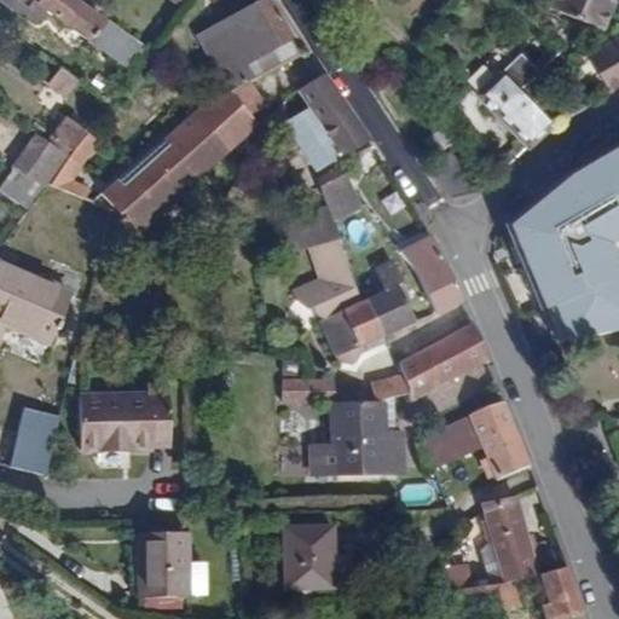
[(109,18),(108,21),(79,0),(7,0),(36,21),(47,7),(132,70),(149,46),(109,18)]
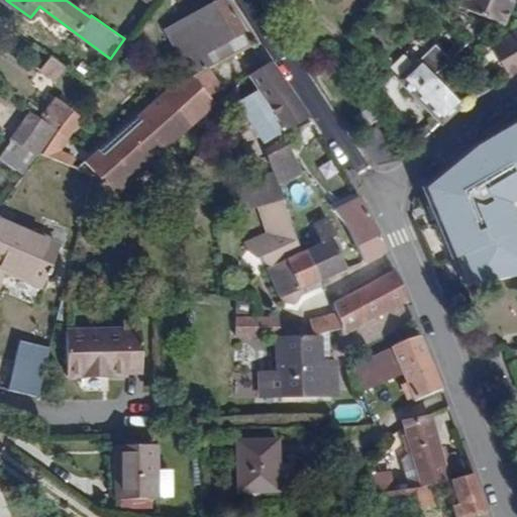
[(201,71),(249,43),(226,0),(220,0),(186,19),(195,33),(184,40),(201,71)]
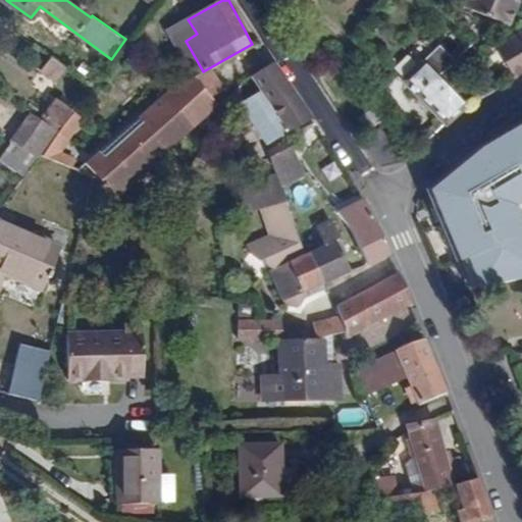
[(521,0),(460,0),(516,20),(521,2),(521,0)]
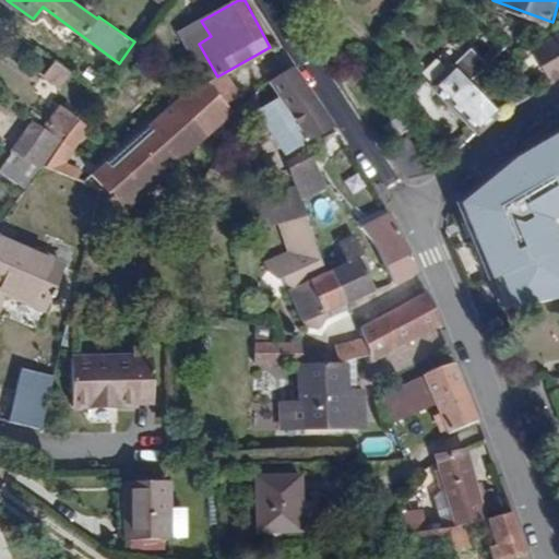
[(189,27),(199,44),(211,36),(201,21),(189,27)]
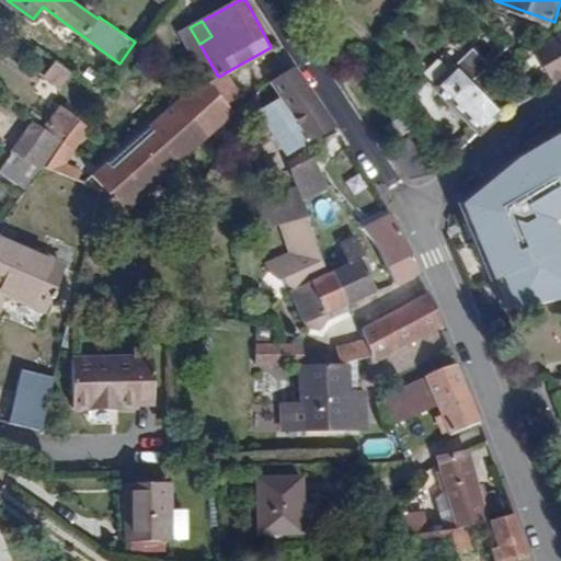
[(560,35),(534,53),(551,84),(560,78),(560,35)]
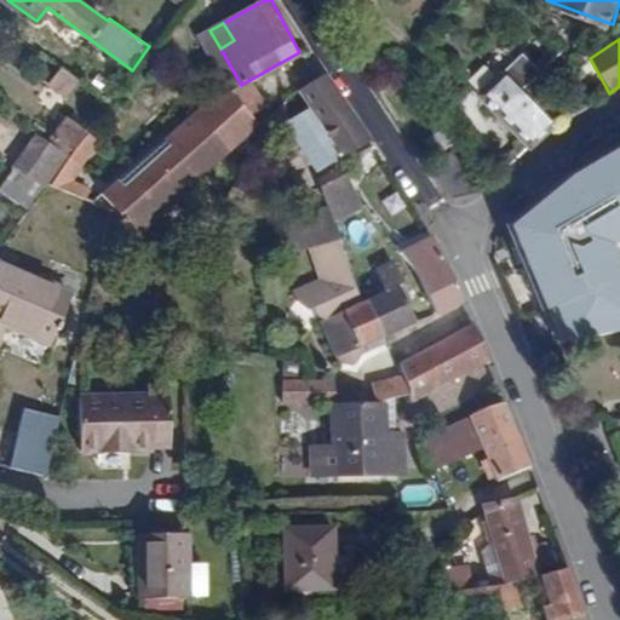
[(532,67),(539,74),(564,50),(557,44),(532,67)]
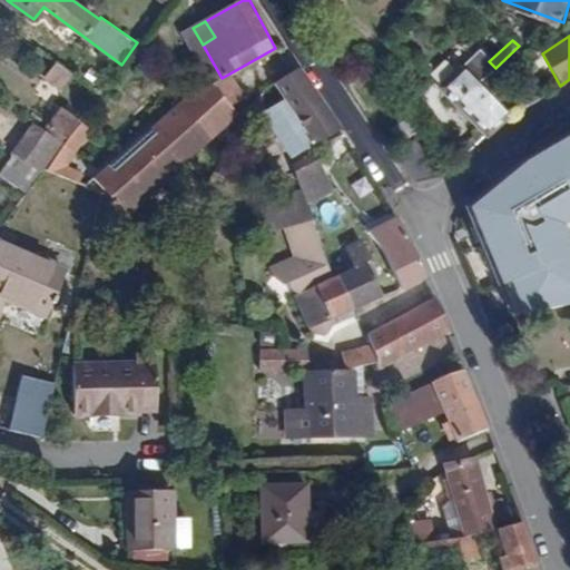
[(487,134),(508,117),(479,85),(495,68),(489,61),(480,51),(458,72),(448,60),(433,74),(443,86),(441,88),(487,134)]
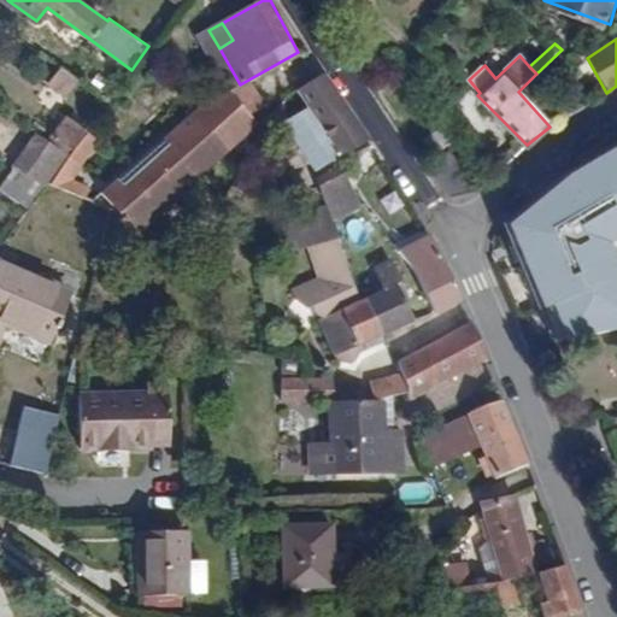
[(68,94),(81,78),(63,65),(51,82),(68,94)]
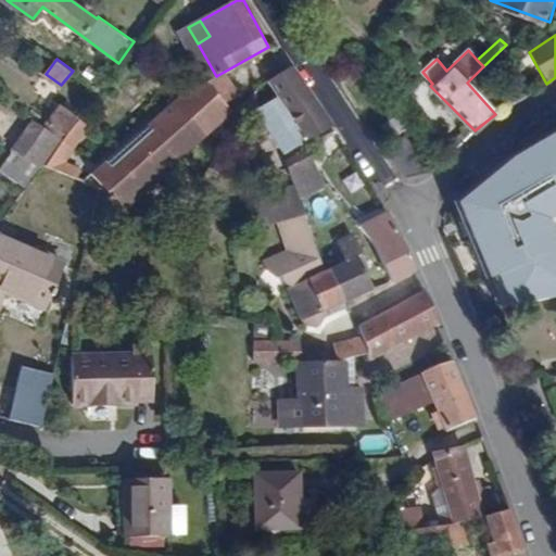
[(285,153),(333,126),(293,65),(268,80),(278,97),(262,106),(260,115),(285,153)]
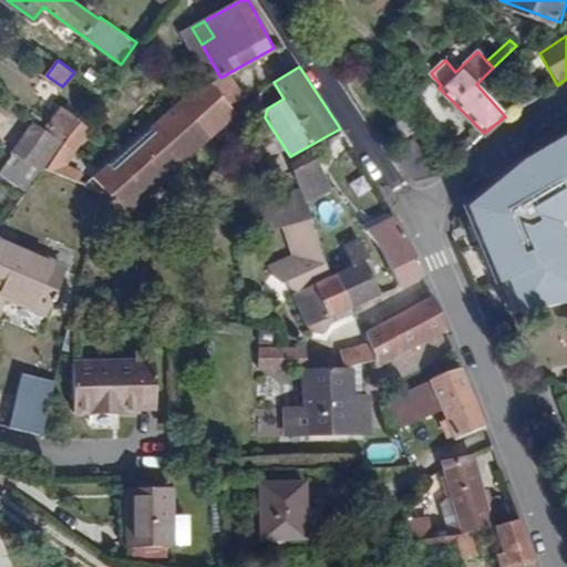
[(179,165),(182,167),(238,115),(210,84),(174,104),(206,140),(179,165)]
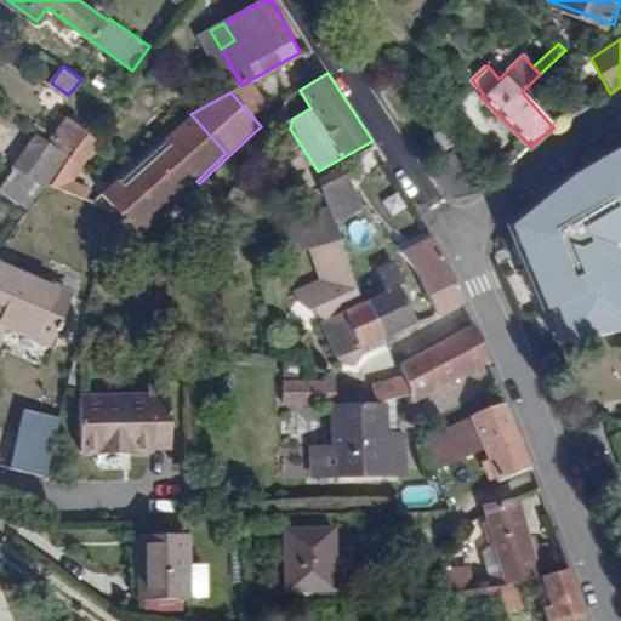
[(187,189),(197,181),(226,153),(191,114),(102,195),(137,234),(172,203),(188,203),(187,189)]
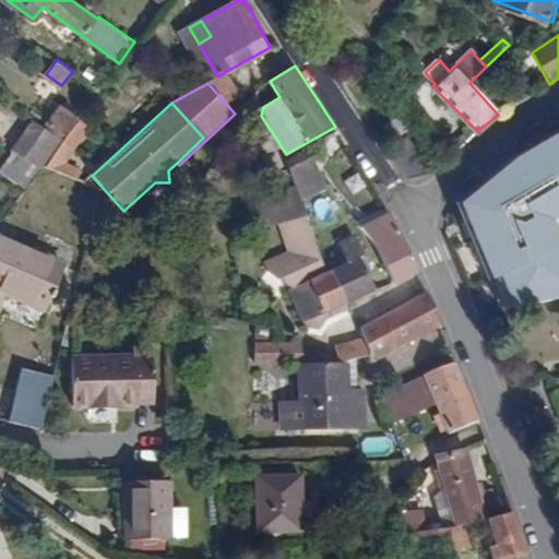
[(50,122),(67,134),(76,120),(79,117),(62,105),(50,122)]
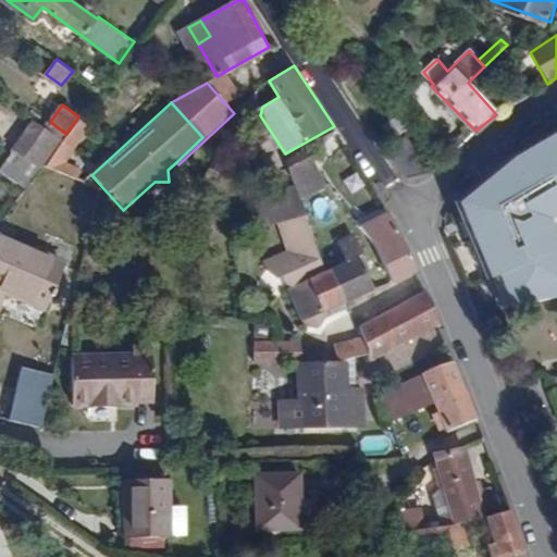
[(384,124),(391,135),(406,125),(399,115),(384,124)]
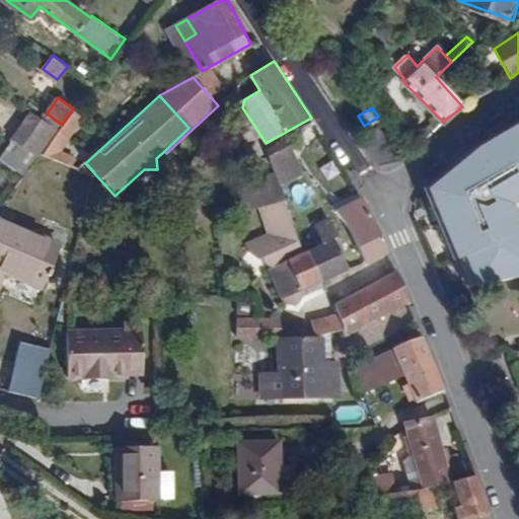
[(39,156),(43,151),(58,130),(30,108),(11,136),(39,156)]
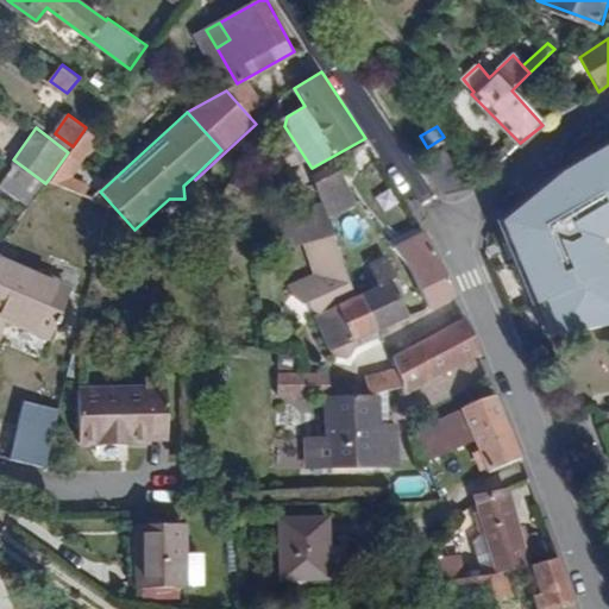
[(68,152),(80,162),(95,138),(83,131),(73,146),(68,152)]
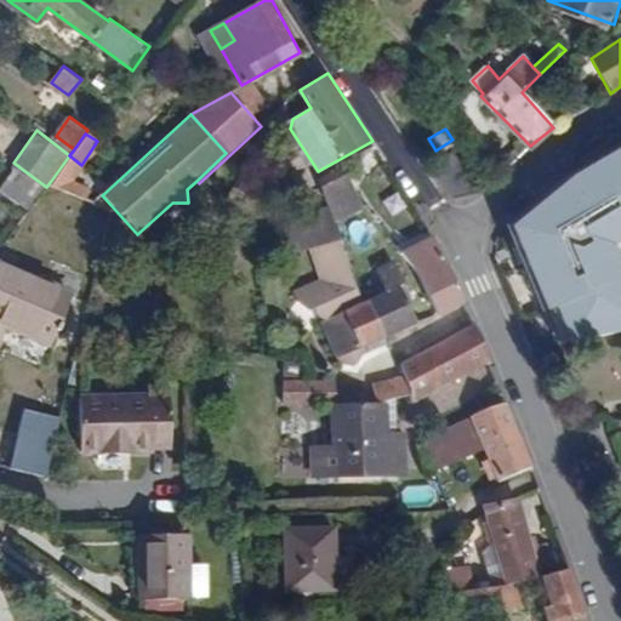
[(620,275),(608,243),(620,232),(620,137),(614,141),(620,149),(620,178),(530,252),(552,307),(565,342),(620,329),(620,275)]
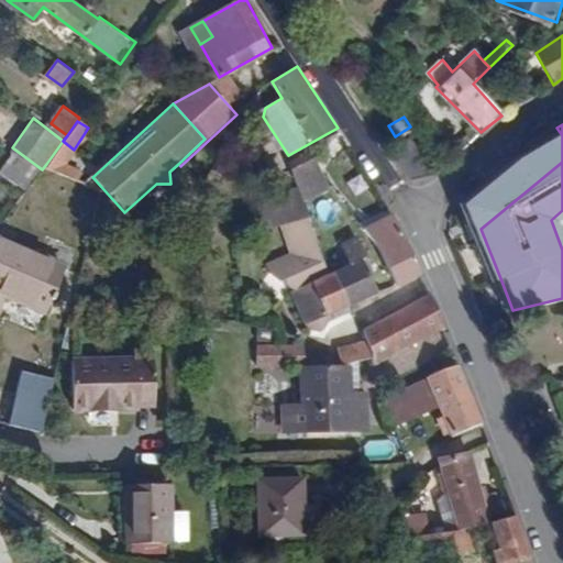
[(493,282),(500,278),(481,229),(562,162),(562,135),(556,128),(461,206),(493,282)]
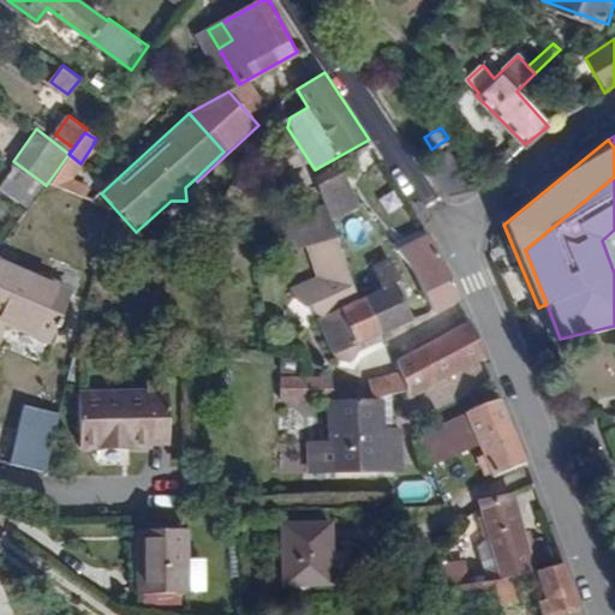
[(496,160),(502,166),(520,149),(514,143),(496,160)]
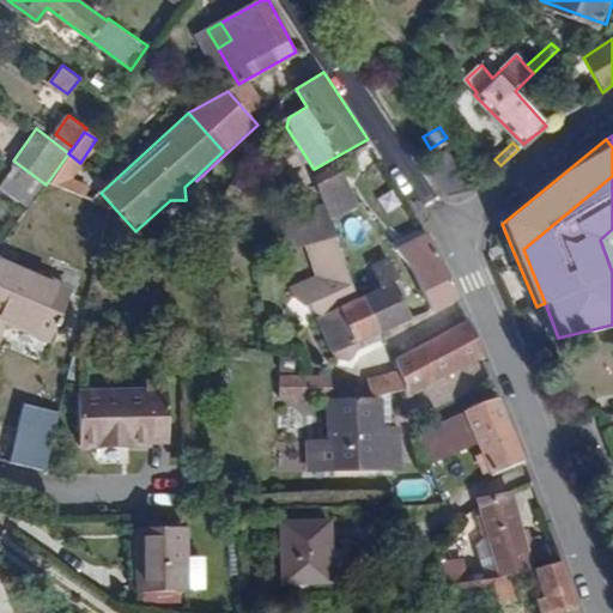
[(89,183),(73,175),(80,163),(68,153),(50,178),(68,188),(84,195),(89,183)]
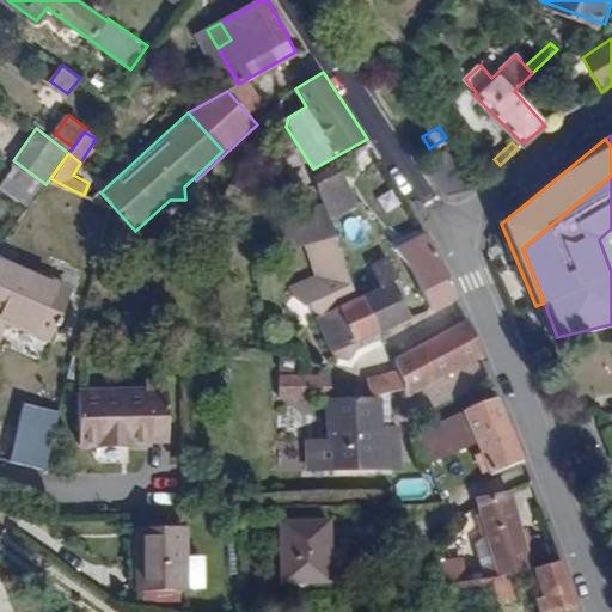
[(323,204),(353,190),(343,172),(317,185),(323,204)]
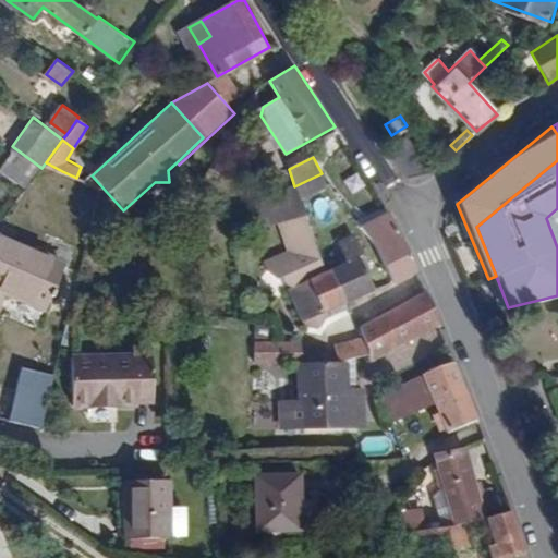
[(300,201),(329,185),(322,173),(294,186),(300,201)]
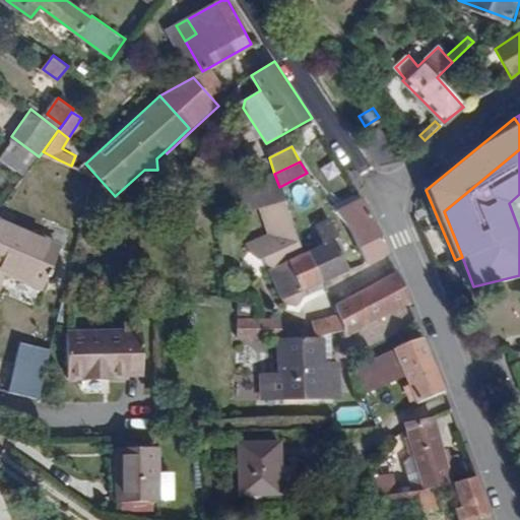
[(271,179),(233,188),(242,220),(263,215),(270,238),(247,247),(250,256),(271,267),(269,268),(281,299),(284,298),(286,304),(298,308),(303,298),(300,290),(316,284),(304,254),(283,200),(279,201),(276,192),(271,179)]
